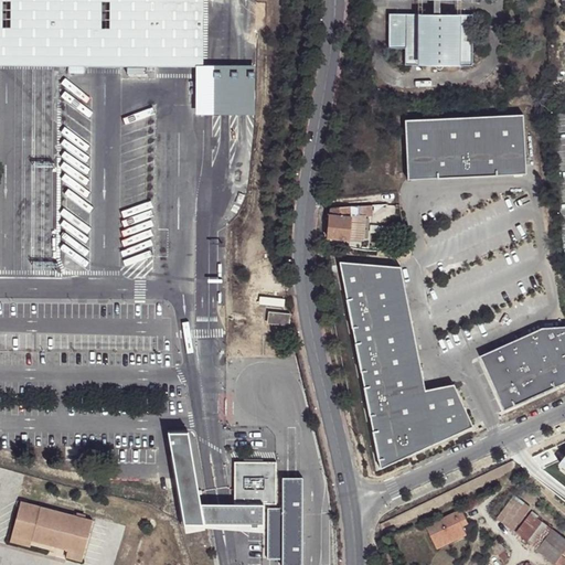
[(473,14),(390,14),(390,49),(406,49),(405,65),(435,66),(436,67),(439,70),(441,68),(444,66),(472,66),(473,14)]
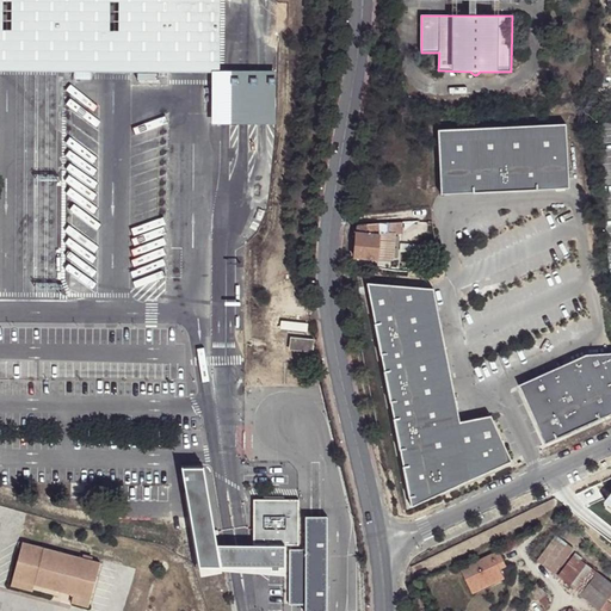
[(226,73),(217,73),(211,74),(213,124),(226,124),(245,124),(264,124),(278,124),(277,73),(263,73),(244,73),(226,73)]
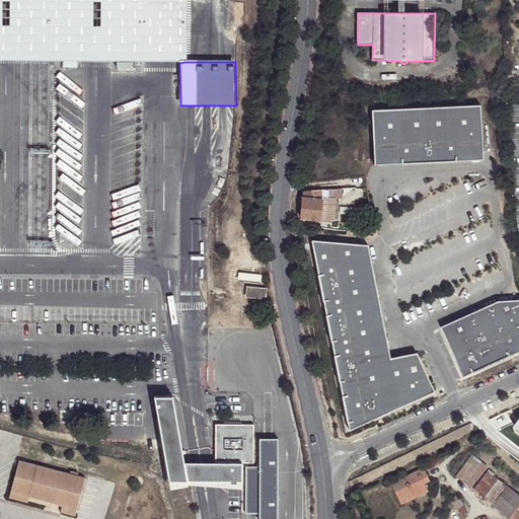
[(482,104),(373,107),(375,162),(483,158),(482,104)]
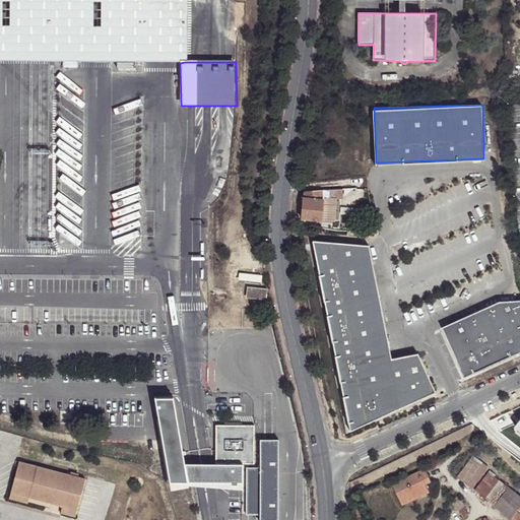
[(312,190),(305,191),(304,198),(302,218),(322,219),(323,199),(340,199),(343,199),(342,188),(312,190)]
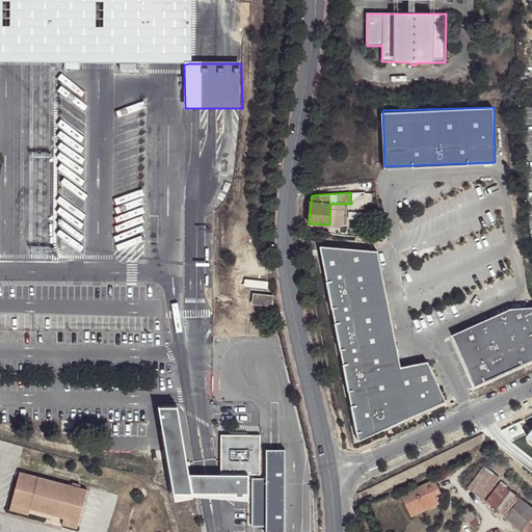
[(330,204),(329,224),(343,227),(343,225),(347,225),(347,218),(381,222),(380,213),(347,212),(348,204),(330,204)]
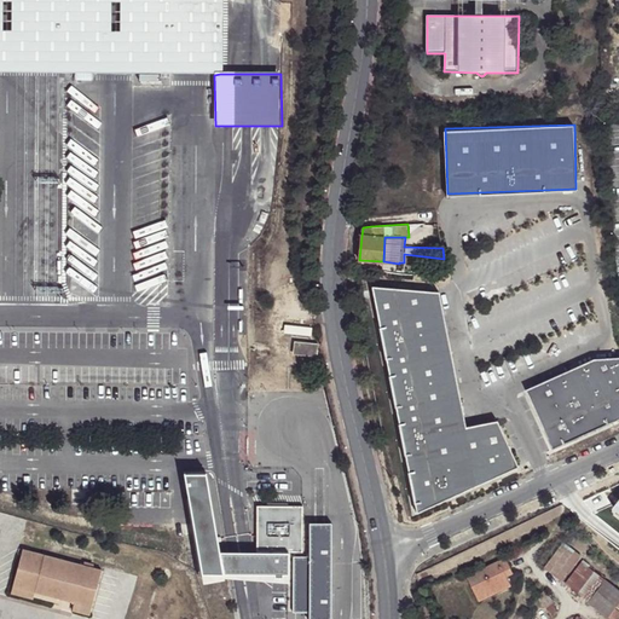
[(438,291),(372,287),(416,512),(519,467),(498,421),(466,426),(438,291)]
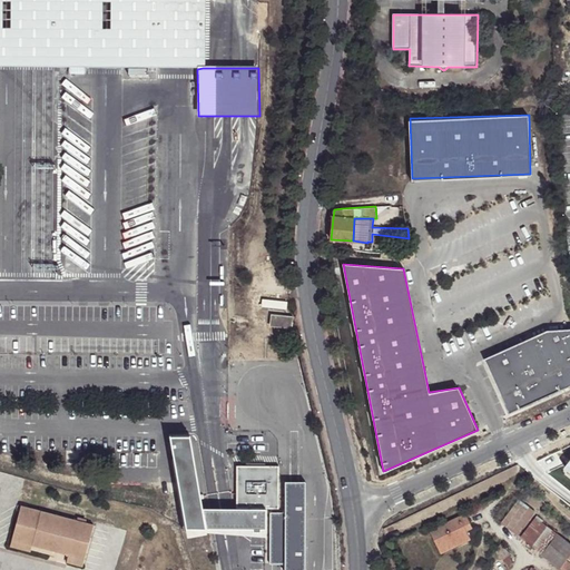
[(293,318),(271,315),(269,327),(292,331),(293,318)]
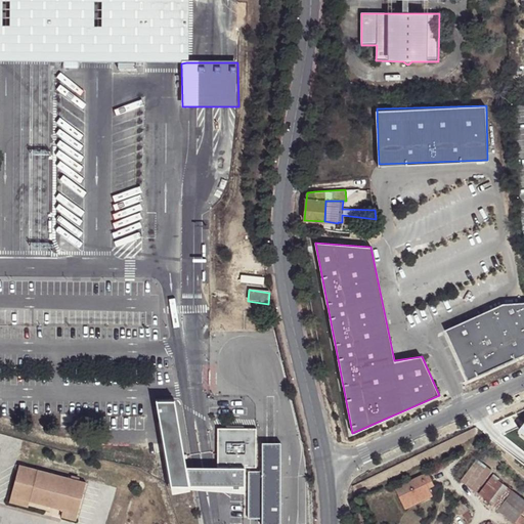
[(523,302),(504,304),(447,330),(470,381),(523,355),(523,302)]
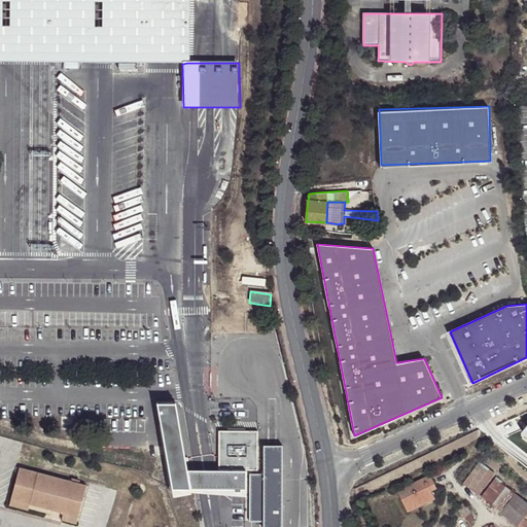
[(156,409),(160,425),(178,422),(175,406),(156,409)]
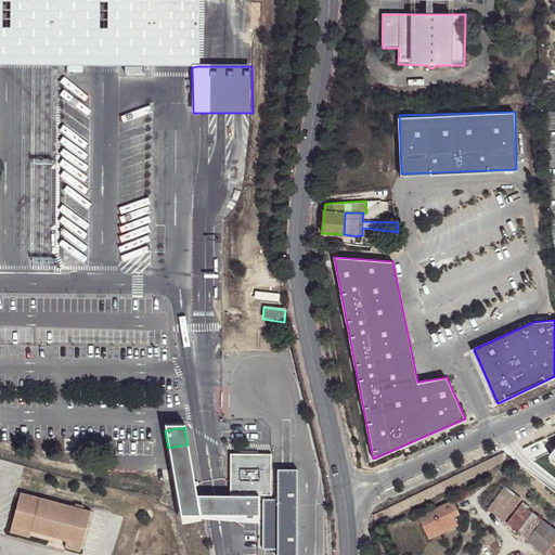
[(233,518),(231,498),(216,498),(197,497),(188,444),(168,448),(181,520),(219,518),(233,518)]
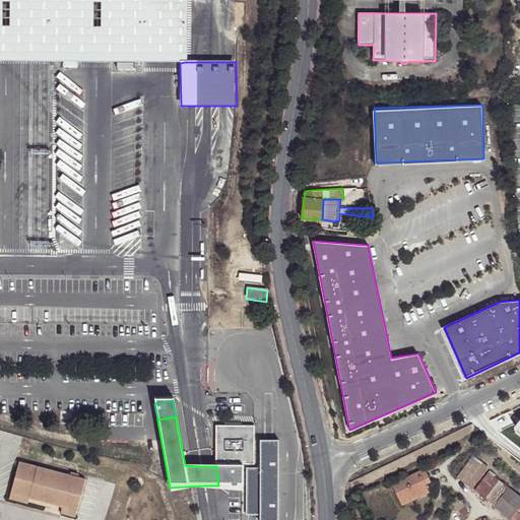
[(223,428),(215,428),(216,466),(218,485),(230,484),(230,488),(238,486),(238,484),(243,483),(242,465),(246,465),(254,465),(254,427),(242,427),(242,432),(223,432),(223,428)]
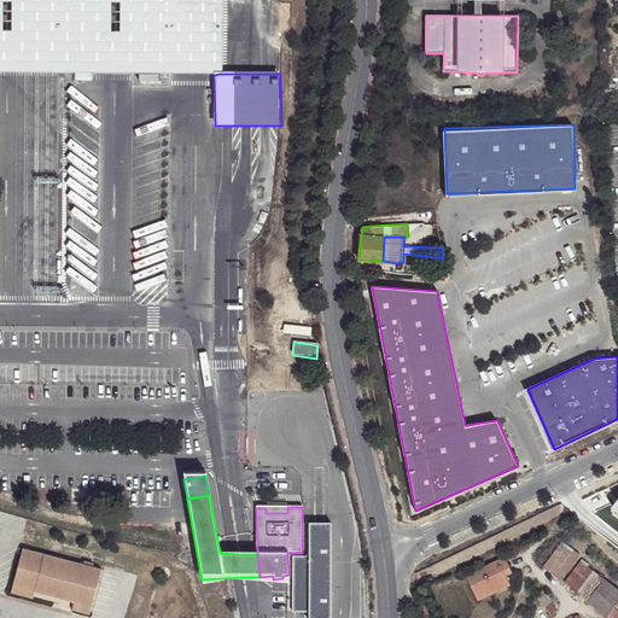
[(320,528),(308,528),(309,557),(309,560),(292,560),(293,610),(309,608),(309,612),(309,617),(320,617),(332,617),(331,526),(320,528)]
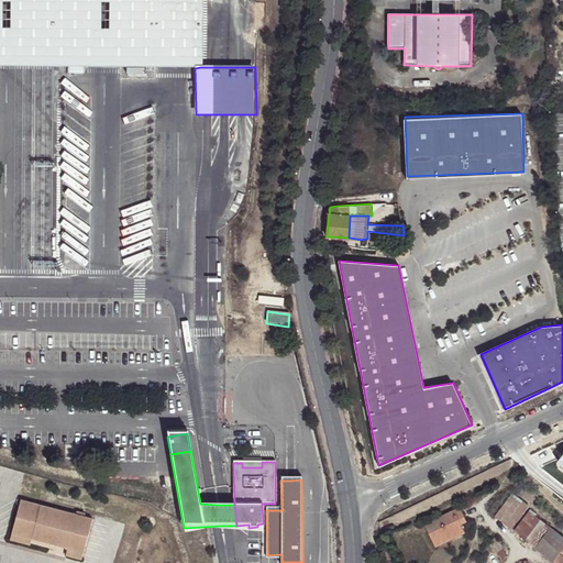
[(510,495),(493,519),(509,530),(527,508),(510,495)]
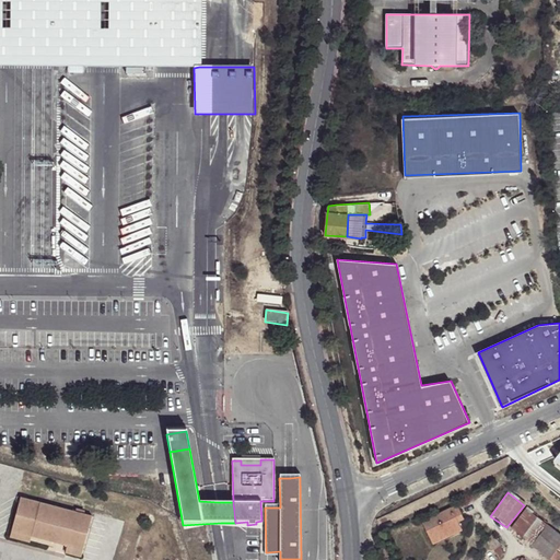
[(11,531),(32,537),(72,547),(71,553),(82,557),(92,515),(20,497),(11,531)]
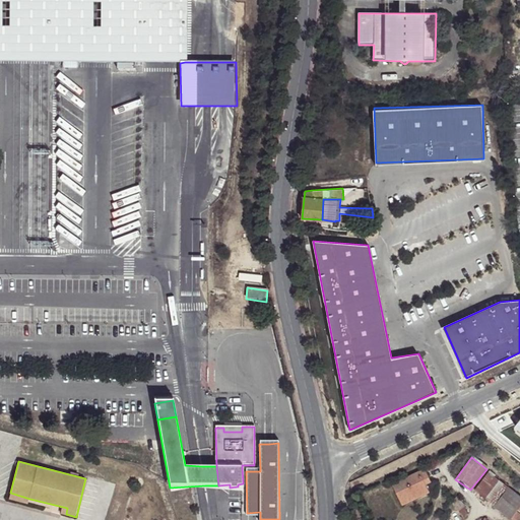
[(423,480),(430,477),(427,469),(393,482),(401,504),(416,497),(415,494),(427,490),(425,484),(423,480)]
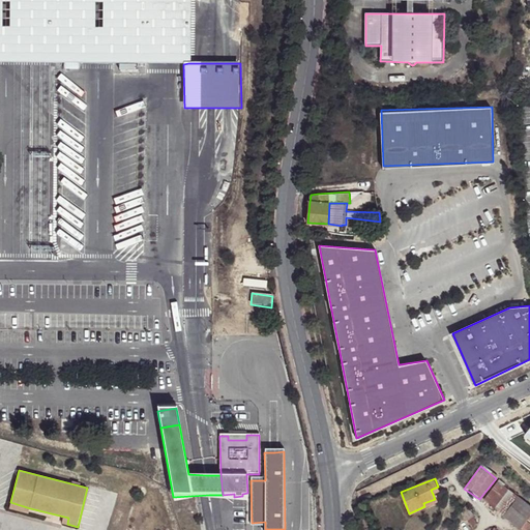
[(504,517),(519,498),(498,482),(484,500),(504,517)]
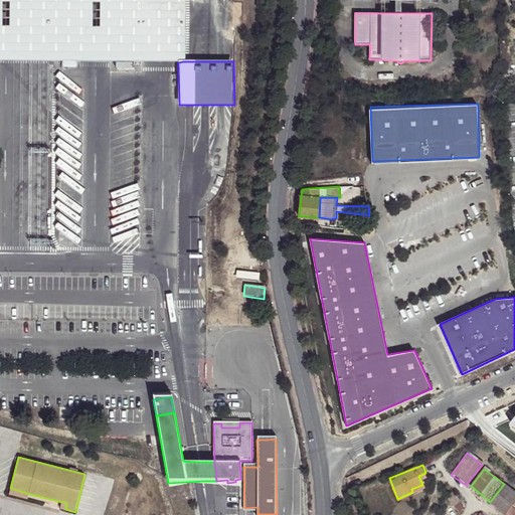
[(512,509),(513,507),(514,504),(514,492),(504,484),(490,502),(507,514),(512,509)]
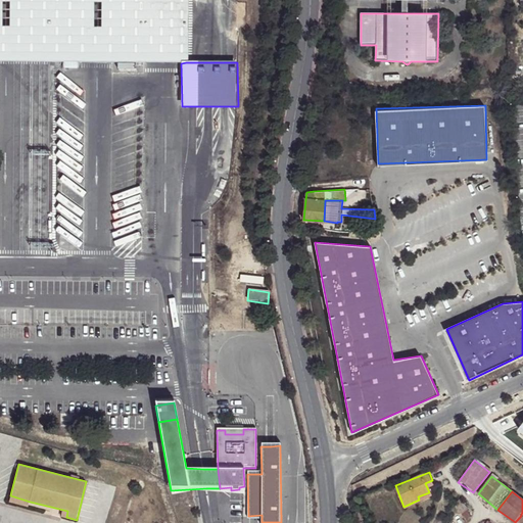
[(456,505),(463,514),(467,510),(460,501),(456,505)]
